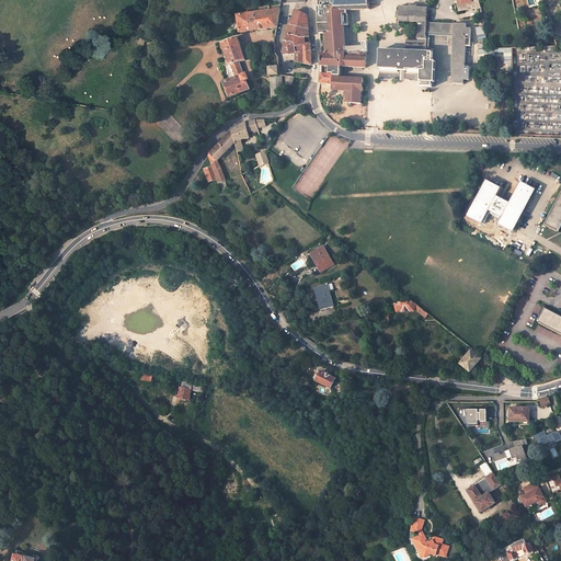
[(318,0),(319,11),(328,10),(327,8),(332,8),(330,6),(329,0),(318,0)]
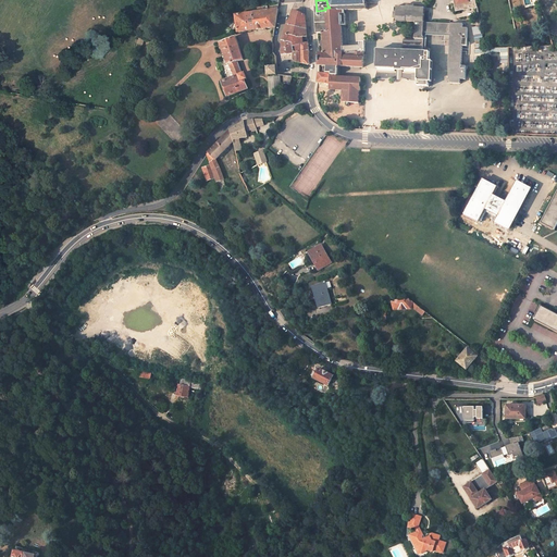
[(326,0),(327,5),(330,8),(324,8),(325,10),(317,11),(318,34),(324,33),(325,53),(319,53),(320,65),(327,65),(338,66),(363,67),(364,52),(366,52),(366,42),(360,42),(360,46),(344,48),(342,28),(346,28),(345,26),(346,25),(345,14),(344,14),(344,11),(368,10),(367,0),(326,0)]
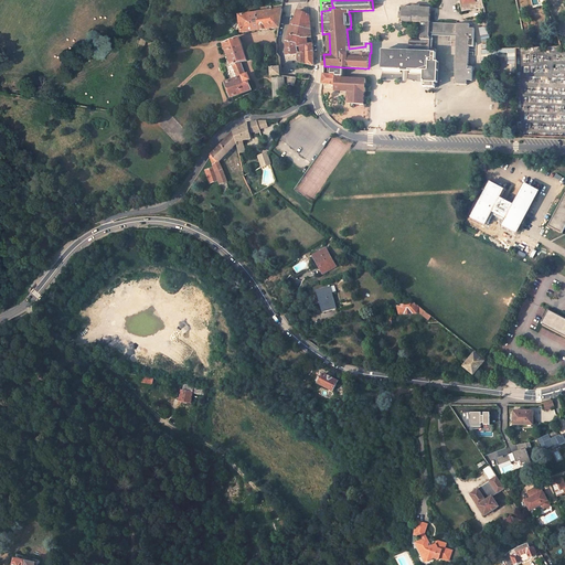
[(484,7),(482,0),(460,0),(462,10),(471,9),(471,10),(484,7)]
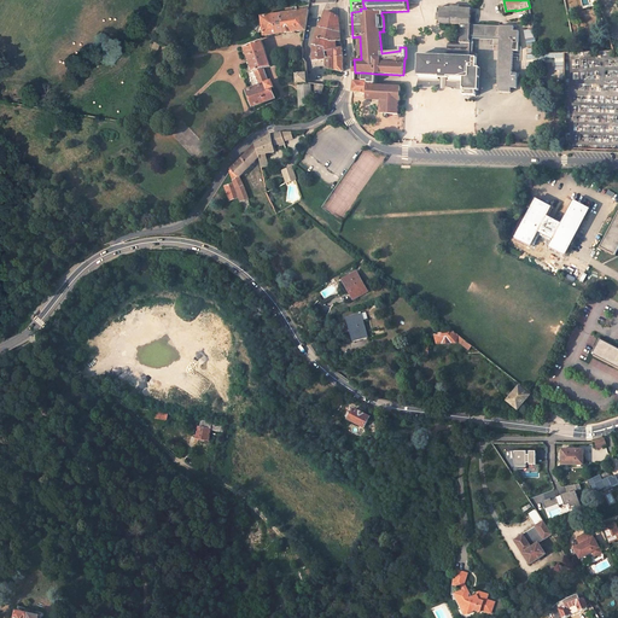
[(613,19),(617,17),(617,0),(599,0),(602,11),(610,9),(613,19)]
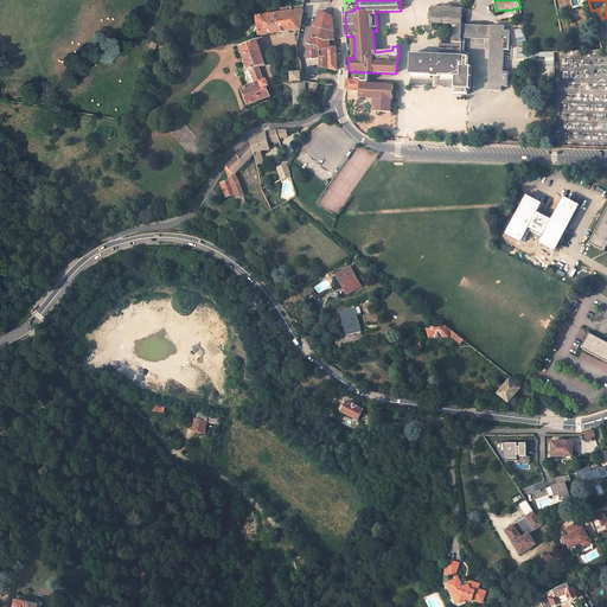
[(282,13),(257,17),(261,36),(300,30),(304,8),(281,7),(281,12),(282,13)]
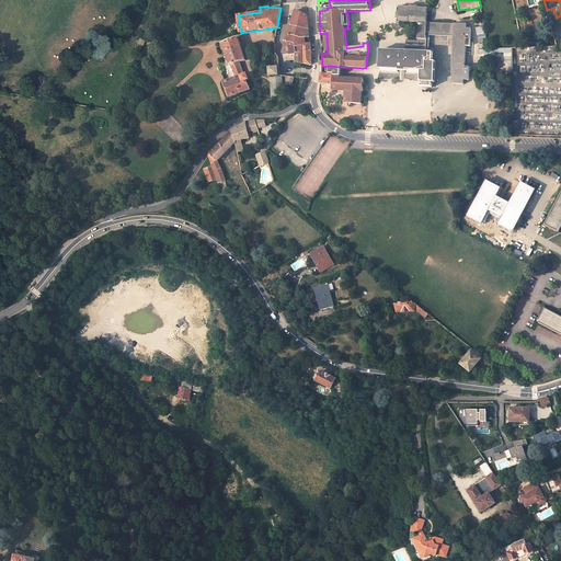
[(418,41),(405,41),(405,52),(380,50),(379,68),(399,69),(399,70),(407,70),(407,69),(422,70),(425,70),(424,82),(423,82),(423,87),(433,88),(434,83),(434,72),(436,71),(436,61),(434,61),(434,53),(430,53),(426,53),(427,39),(426,39),(426,37),(427,22),(427,8),(399,7),(399,23),(418,23),(418,41)]
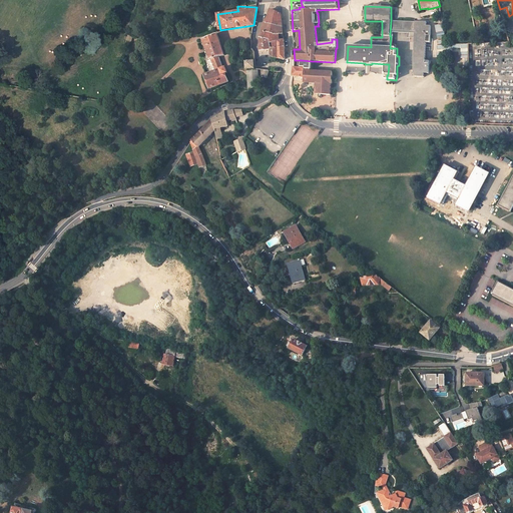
[(283,27),(282,14),(271,10),(266,22),(283,27)]
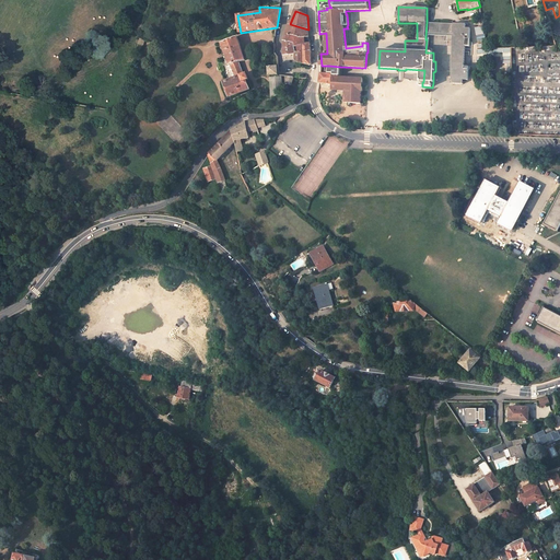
[(454,23),(427,22),(426,37),(429,38),(429,34),(446,35),(446,41),(454,41),(454,23)]
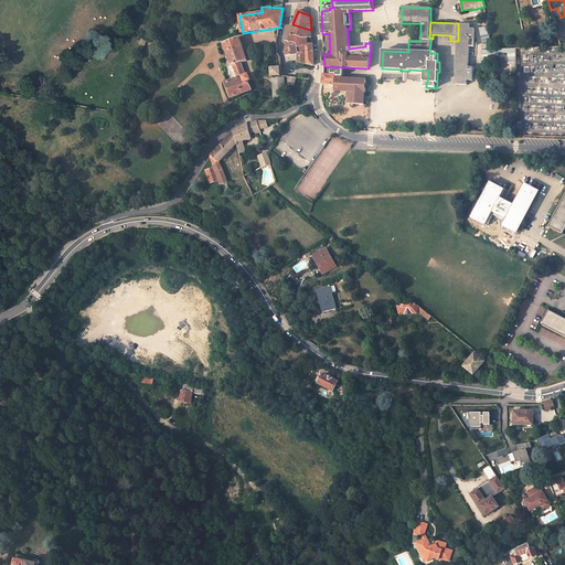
[(470,24),(458,23),(458,41),(456,85),(468,85),(468,81),(472,81),(473,71),(468,70),(469,46),(475,46),(475,29),(470,28),(470,24)]
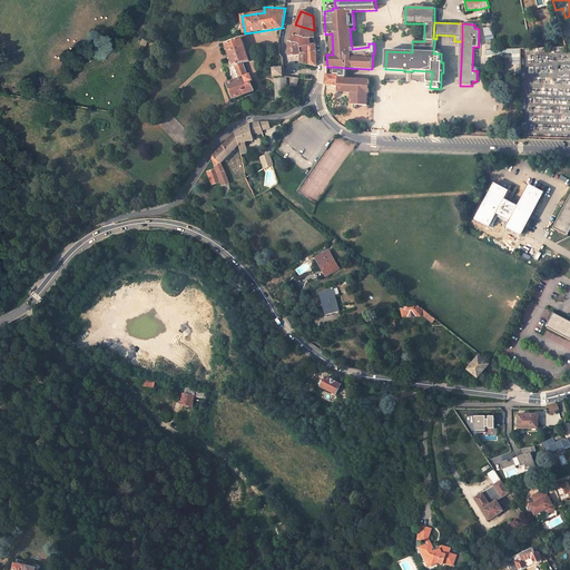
[(290,41),(304,45),(311,45),(311,42),(310,38),(315,38),(314,30),(295,25),(292,31),(291,36),(290,41)]
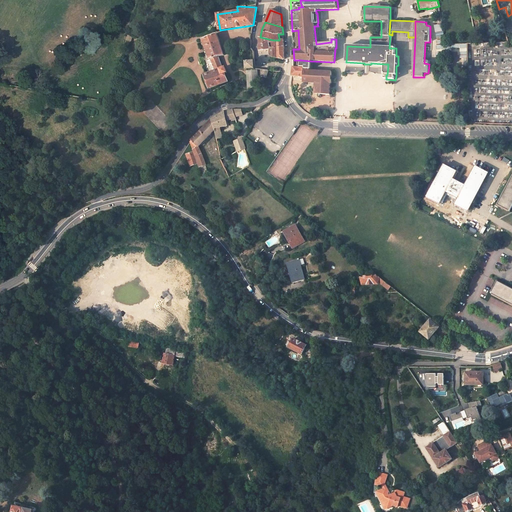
[(218,34),(200,42),(207,59),(205,60),(210,74),(206,75),(211,88),(228,82),(225,74),(227,73),(225,68),(223,69),(219,57),(225,55),(218,34)]
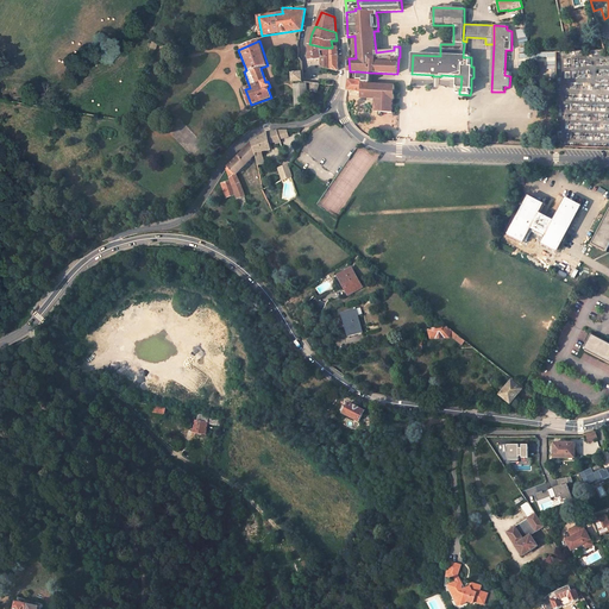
[(321,58),(330,57),(330,69),(338,70),(337,46),(332,48),(325,48),(309,44),(309,60),(321,58)]
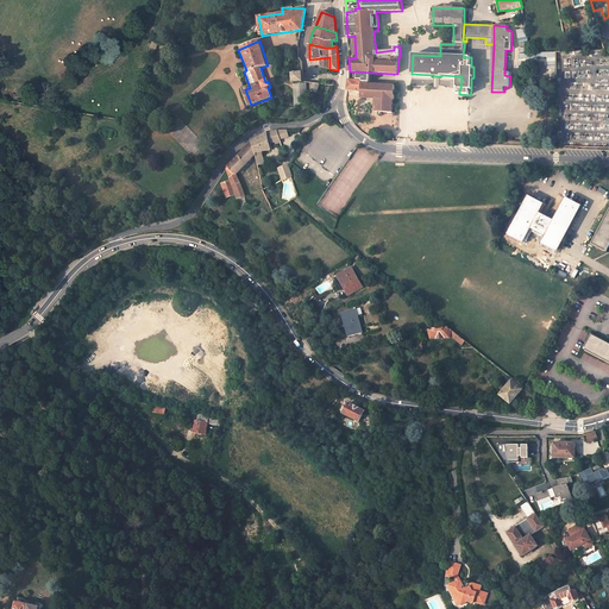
[(396,85),(369,83),(369,82),(370,82),(370,73),(358,71),(357,80),(350,80),(349,85),(347,90),(362,90),(362,98),(376,98),(376,111),(393,112),(394,98),(395,99),(396,85)]
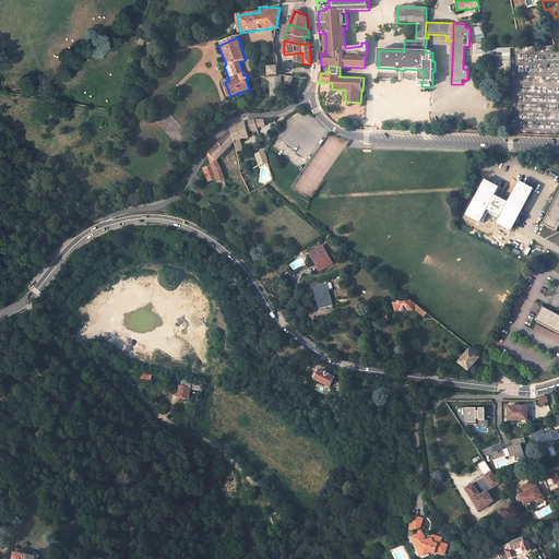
[(278,75),(278,67),(270,68),(271,76),(278,75)]
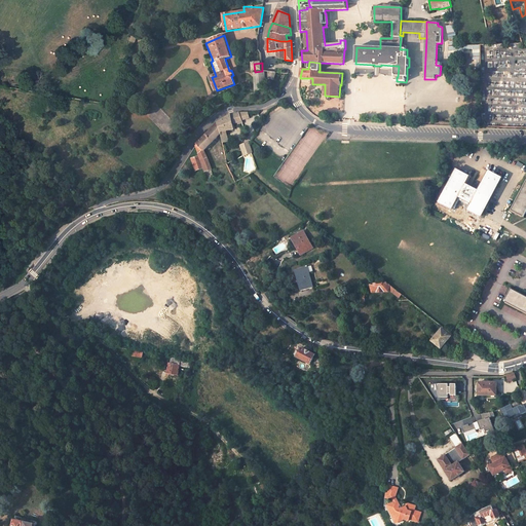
[(396,76),(396,66),(381,65),(381,66),(374,66),(374,65),(355,64),(355,74),(365,75),(374,74),(382,74),(390,75),(396,76)]
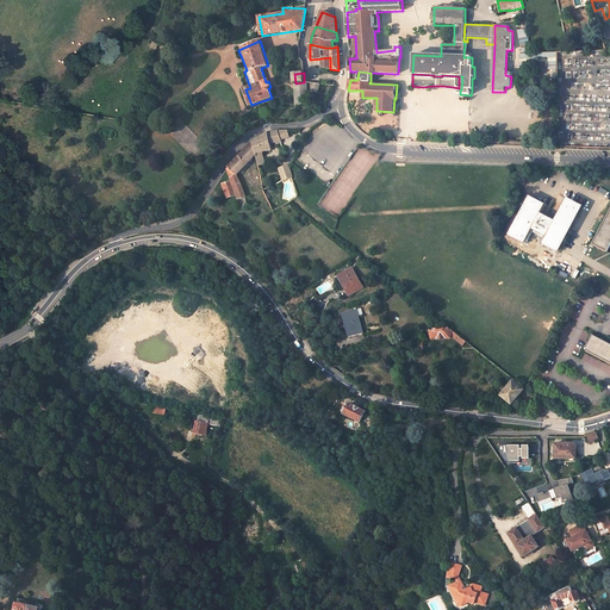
[(296,83),(297,107),(309,101),(307,82),(304,82),(296,83)]
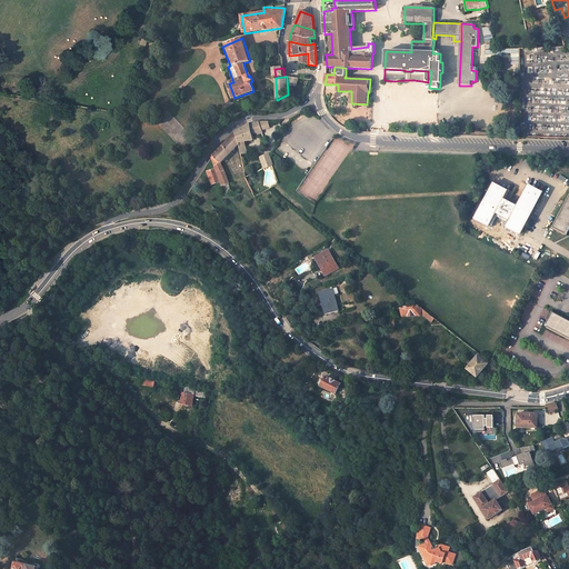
[(307,79),(305,87),(308,89),(313,80),(307,79)]
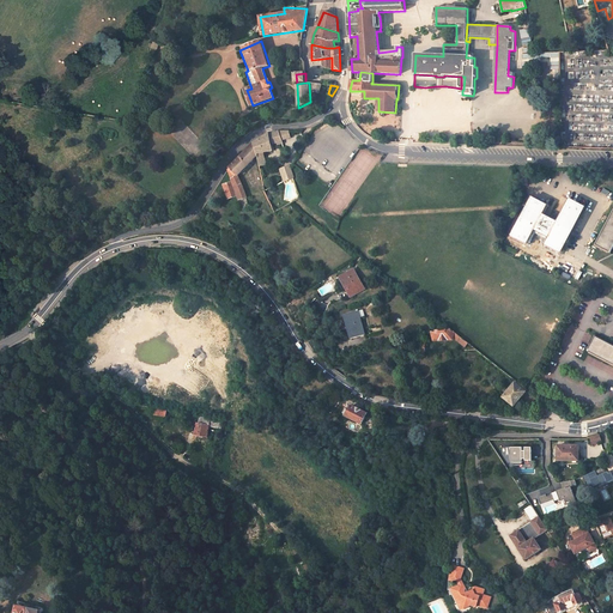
[(262,153),(272,151),(271,143),(278,140),(278,145),(283,144),(280,139),(278,132),(268,134),(254,143),(258,157),(259,167),(265,165),(262,153)]
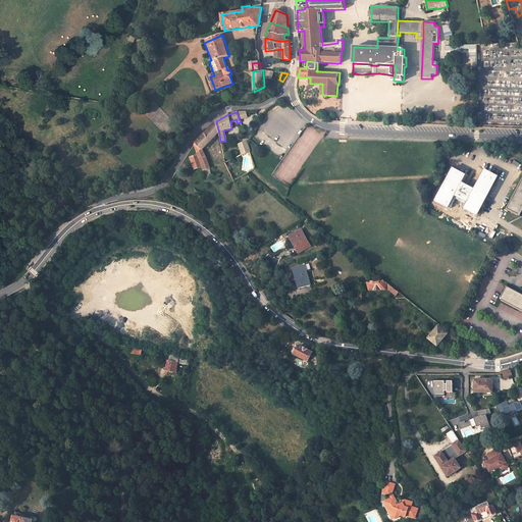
[(212,126),(194,145),(197,152),(202,150),(216,136),(212,126)]
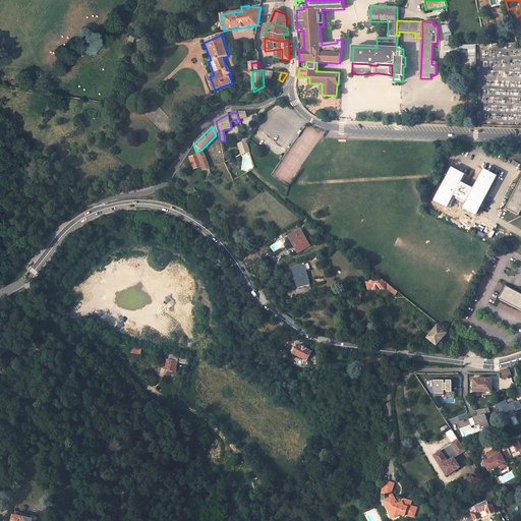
[(246,140),(239,143),(242,155),(249,151),(246,143),(246,140)]
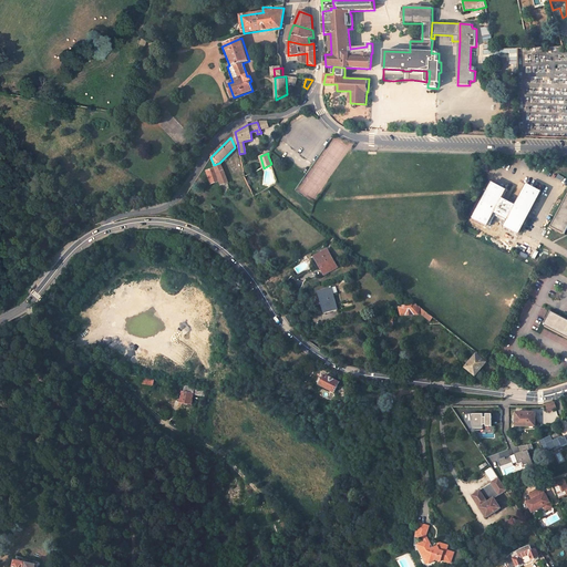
[(227,183),(219,163),(214,165),(215,168),(219,181),(220,185),(227,183)]
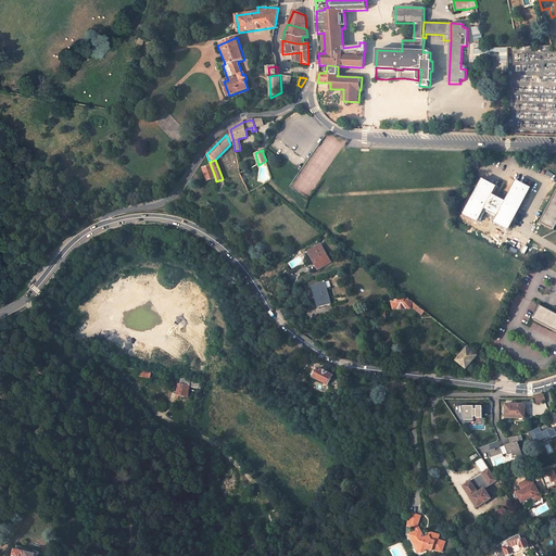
[(215,177),(211,165),(202,168),(206,180),(215,177)]
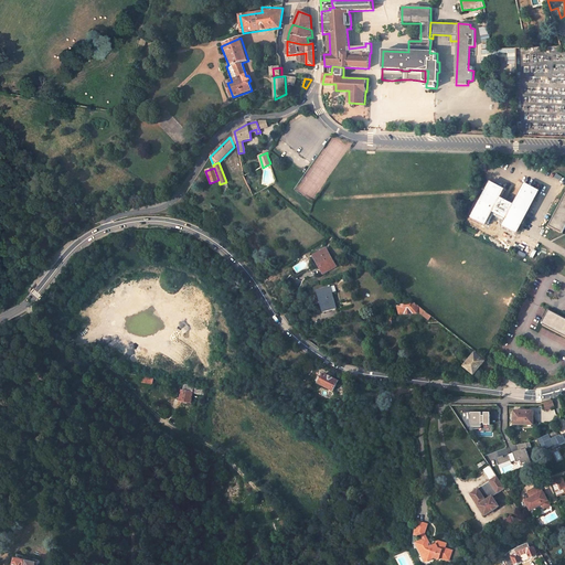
[(238,178),(242,188),(248,185),(244,177),(238,178)]
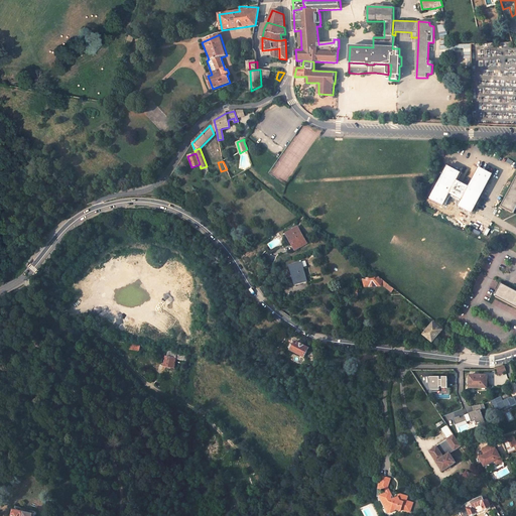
[(218,162),(207,166),(201,168),(204,176),(221,171),(218,162)]
